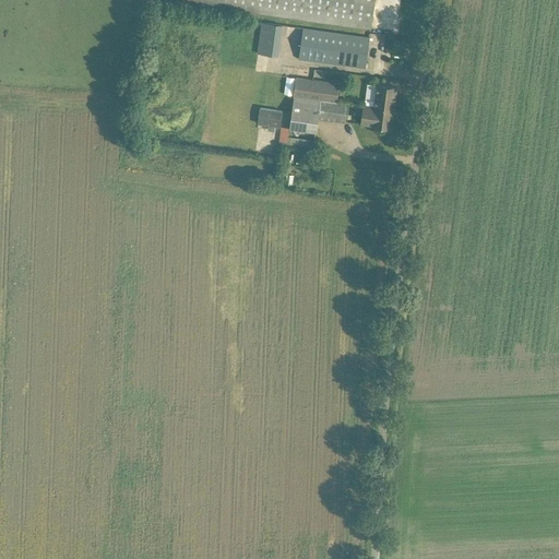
[(230,9),(371,28),(375,0),(176,0),(176,1),(230,9)]
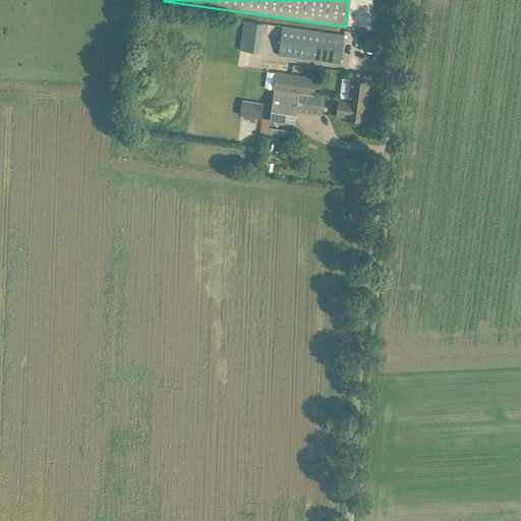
[(244,20),(240,50),(259,52),(264,23),(244,20)]
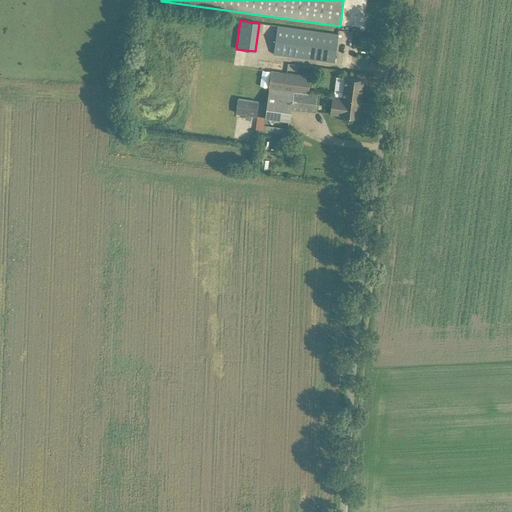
[(335,62),(339,34),(278,25),(274,53),(335,62)]
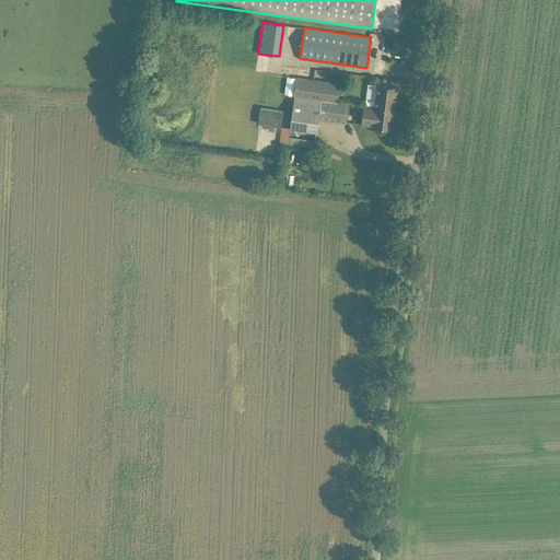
[(298,78),(294,95),(337,102),(340,83),(298,78)]
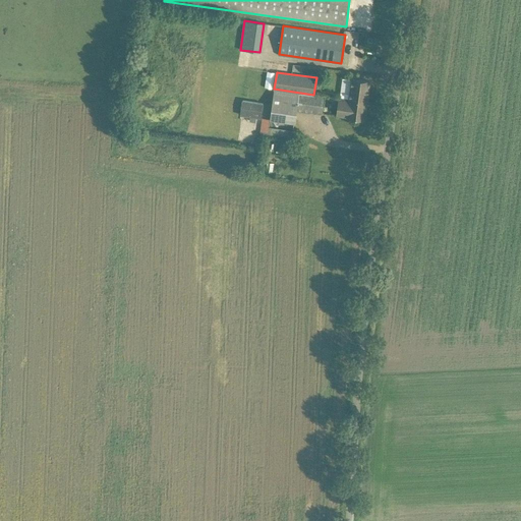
[(342,78),(340,98),(349,100),(367,102),(369,80),(352,78),(342,78)]
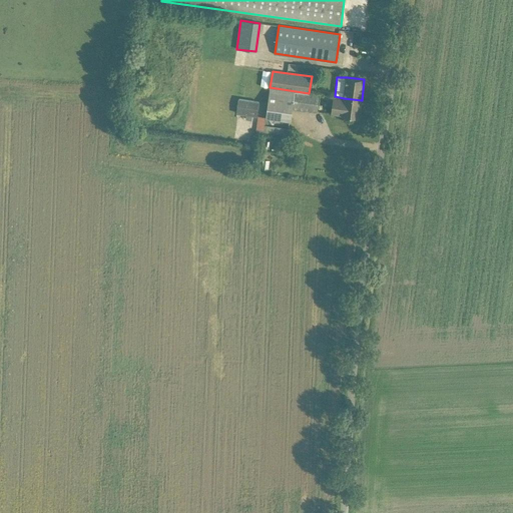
[(309,93),(270,87),(266,116),(291,120),(293,108),(318,112),(320,94),(309,93)]
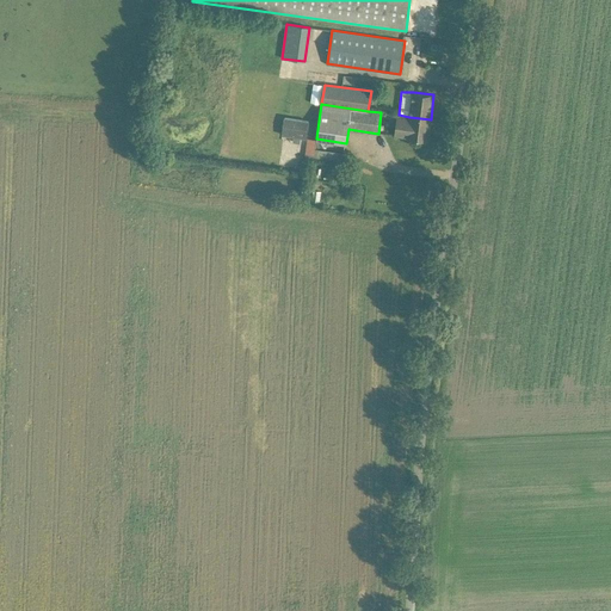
[(399,115),(397,115),(395,134),(407,136),(415,137),(427,140),(431,119),(409,117),(399,115)]
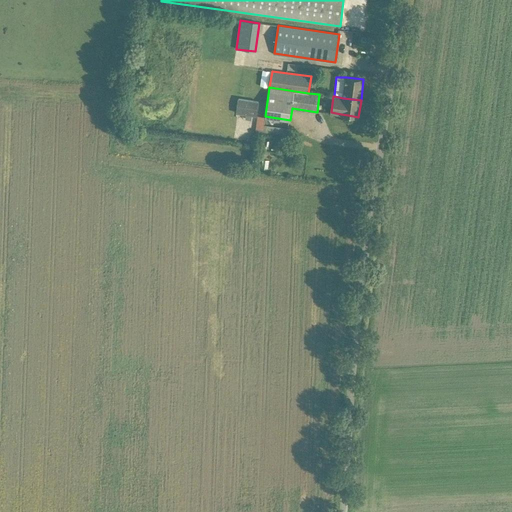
[(238,98),(236,113),(257,116),(259,101),(238,98)]
